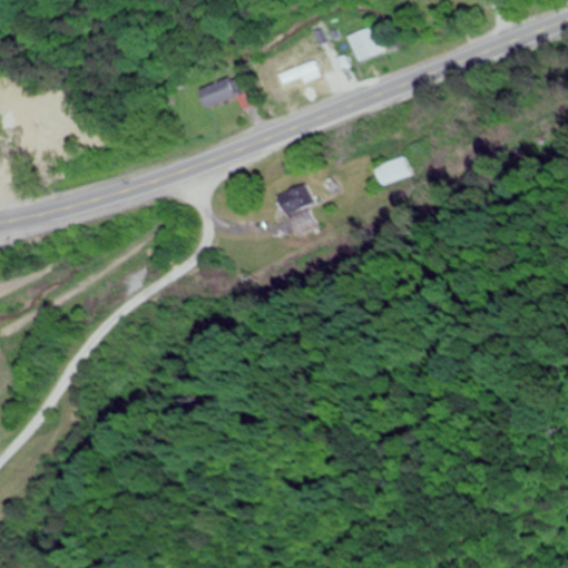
[(356,61),(383,49),(372,25),(345,37),(356,61)]
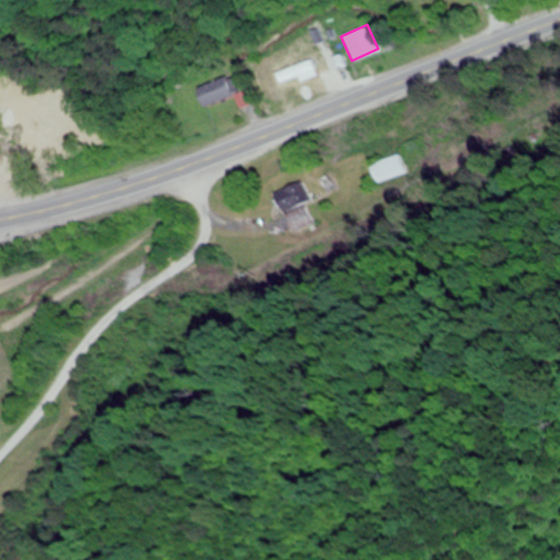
[(233,99),(227,77),(197,85),(202,107),(233,99)]
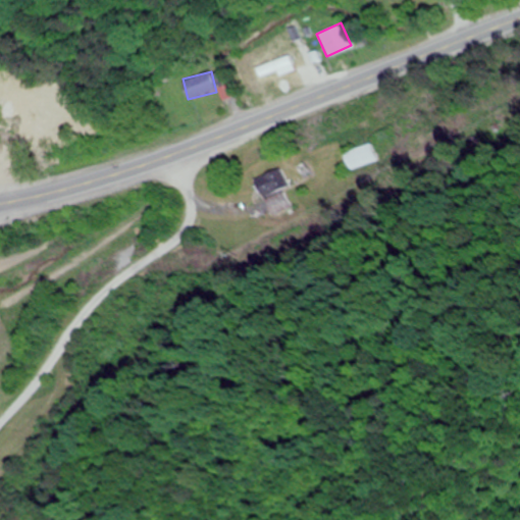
[(376,159),(369,142),(343,152),(349,169),(376,159)]
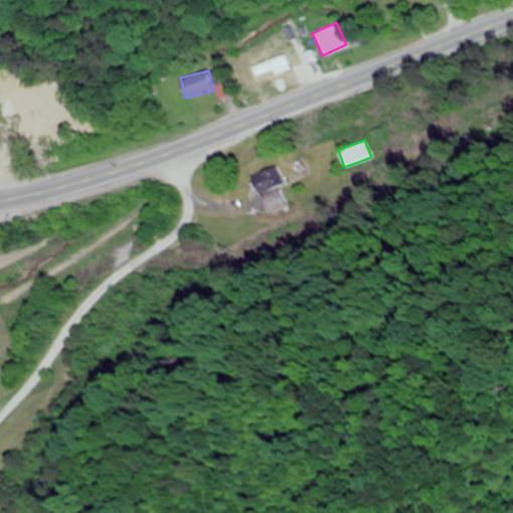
[(255,193),(283,183),(276,166),(249,176),(255,193)]
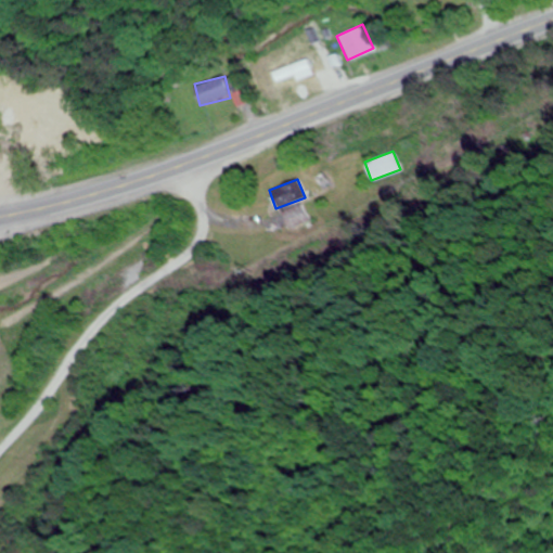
[(279,213),(288,229),(306,219),(297,203),(279,213)]
